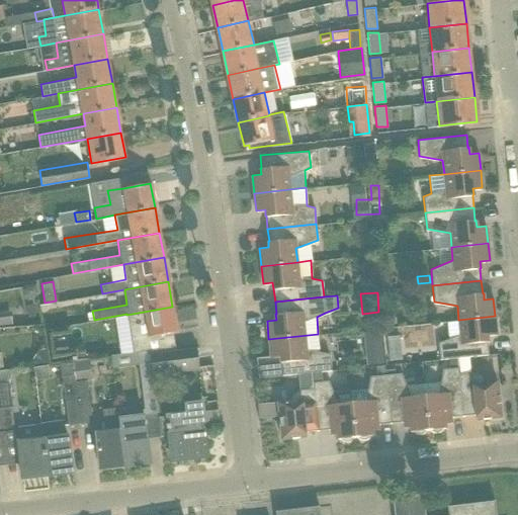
[(177,331),(172,307),(126,315),(134,352),(136,352),(136,354),(151,352),(176,349),(173,332),(177,331)]
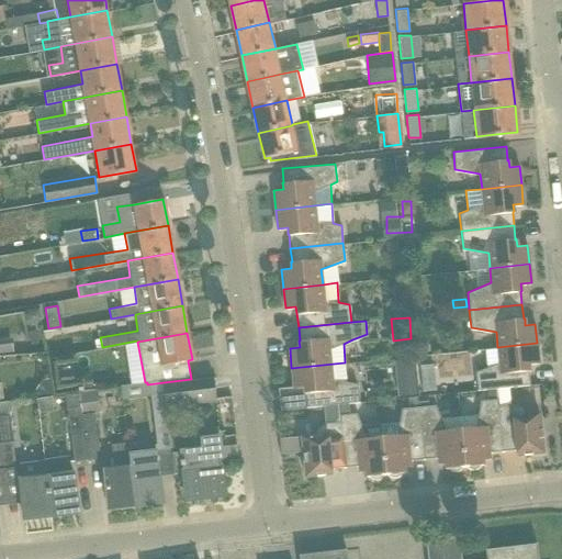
[(10,336),(0,337),(0,354),(12,351),(10,336)]
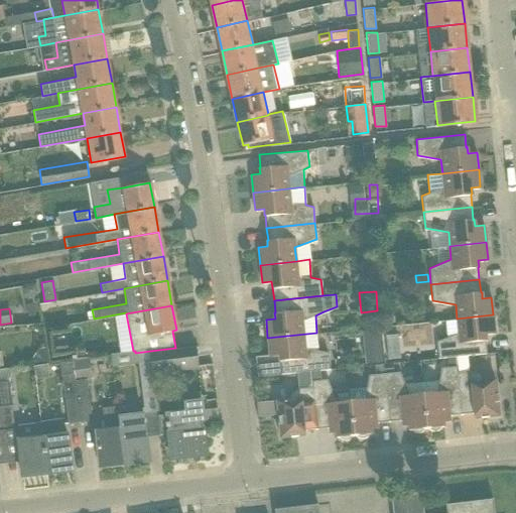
[(438,357),(447,356),(457,355),(468,354),(487,352),(485,340),(486,340),(486,333),(495,332),(493,314),(457,318),(459,332),(436,341),(438,357)]
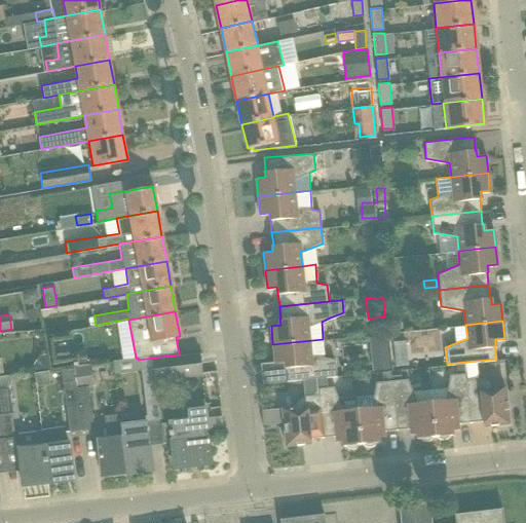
[(372,366),(390,367),(391,335),(373,335),(372,366)]
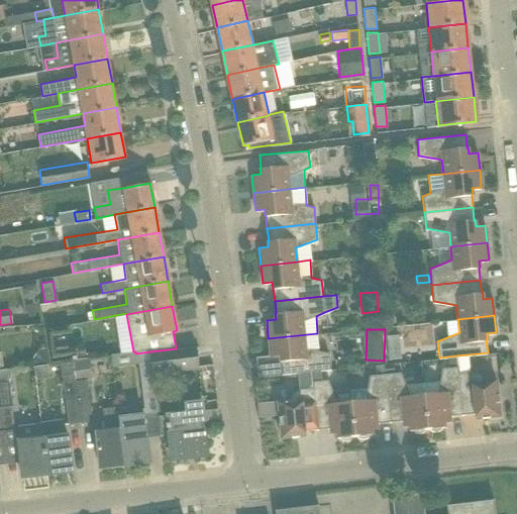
[(301,372),(302,388),(312,387),(311,381),(320,380),(320,370),(330,369),(328,352),(319,350),(317,333),(268,338),(270,355),(279,354),(280,361),(282,374),(301,372)]
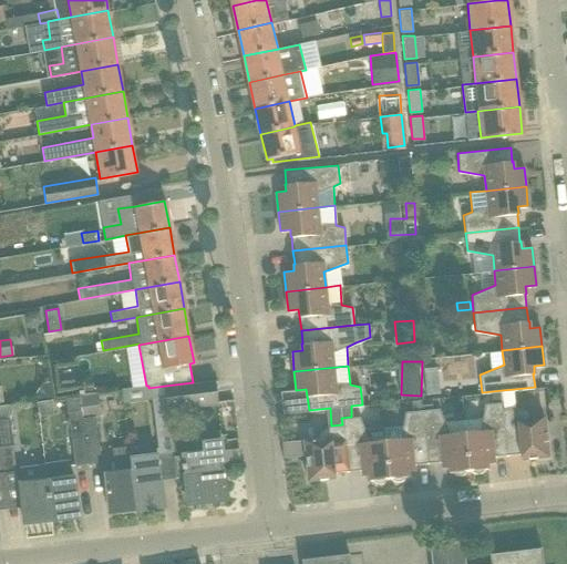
[(43,381),(35,392),(37,400),(53,398),(51,380),(43,381)]
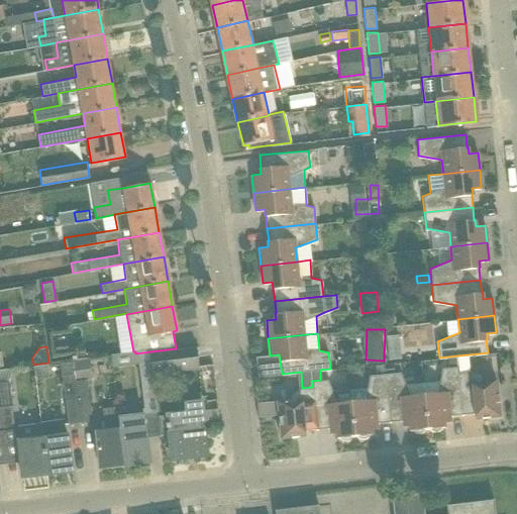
[(198,368),(196,346),(176,348),(150,351),(153,373),(198,368)]
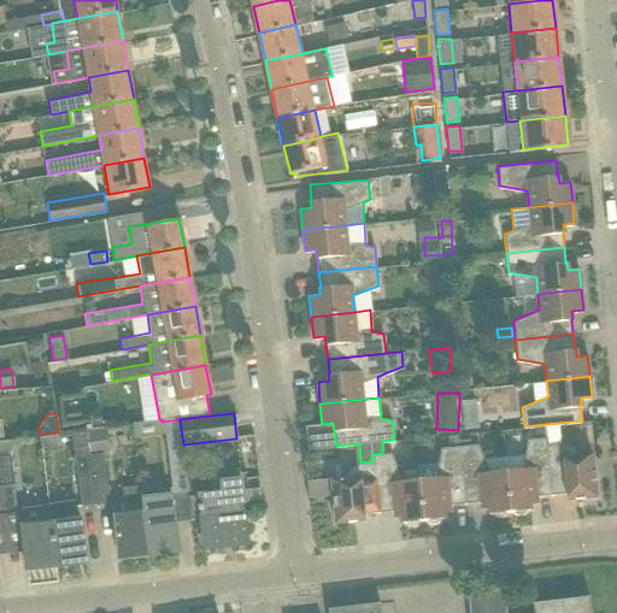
[(189,497),(183,444),(180,419),(162,422),(163,432),(165,432),(172,485),(169,485),(170,491),(170,493),(171,493),(186,491),(187,497),(189,497)]
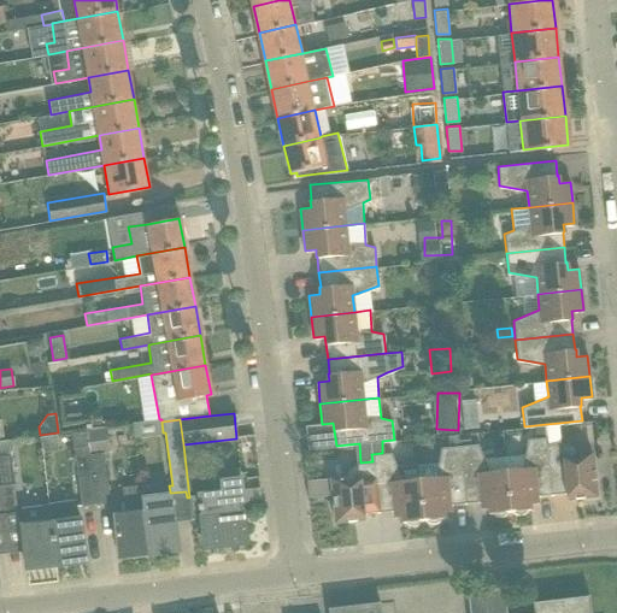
[(547,443),(552,494),(566,493),(568,497),(597,495),(592,452),(577,453),(577,452),(576,451),(576,448),(575,447),(574,446),(571,444),(570,443),(566,442),(564,441),(560,442),(559,423),(546,424),(547,443)]
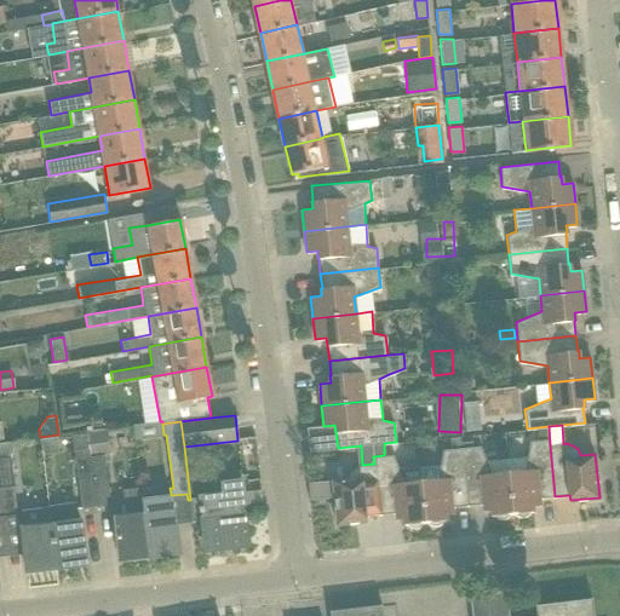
[(527,455),(506,456),(512,513),(533,511),(533,505),(540,504),(539,498),(555,496),(550,445),(549,426),(538,427),(539,439),(529,441),(527,455)]
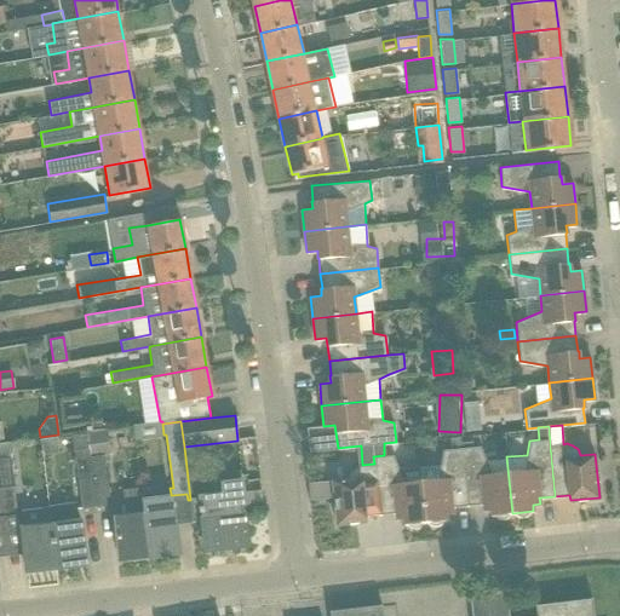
[(96,506),(90,455),(89,447),(87,447),(86,432),(70,435),(73,449),(74,449),(80,507),(96,506)]
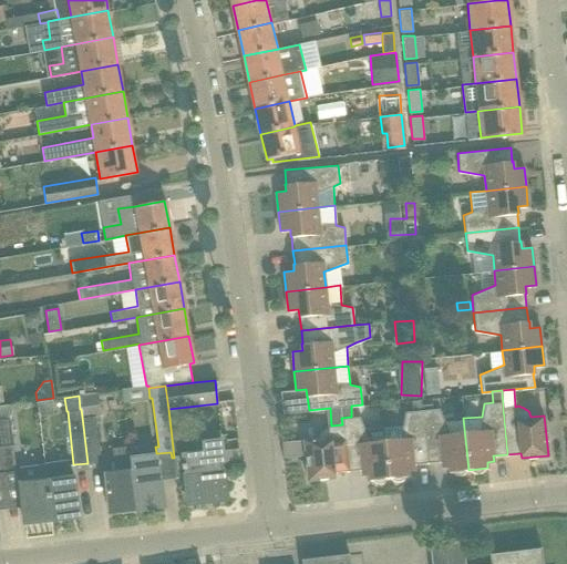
[(432,399),(421,400),(422,409),(432,408),(432,399)]
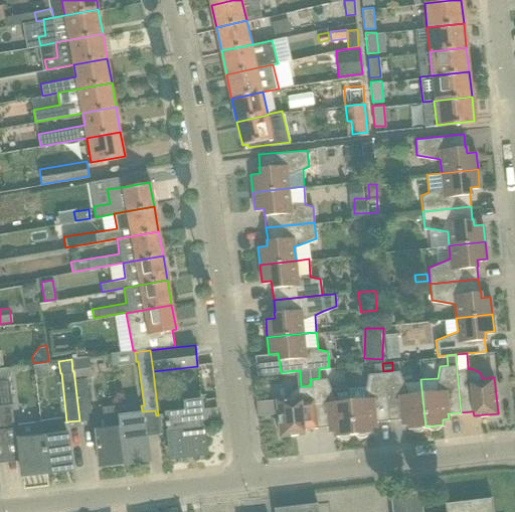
[(382,363),(373,364),(374,372),(383,371),(382,363)]
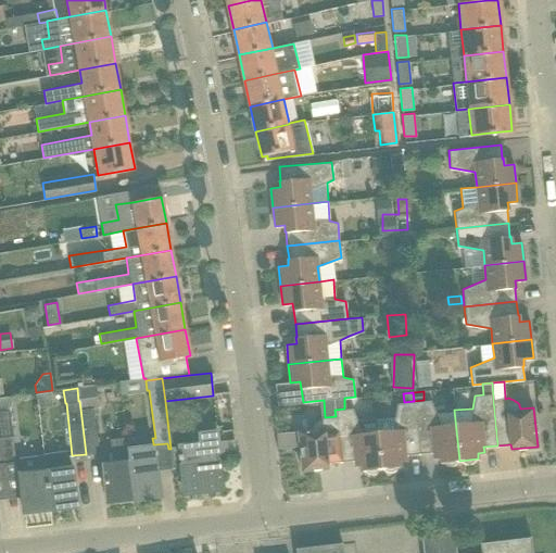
[(4,397),(0,396),(0,431),(3,460),(15,459),(12,435),(8,409),(5,409),(4,397)]
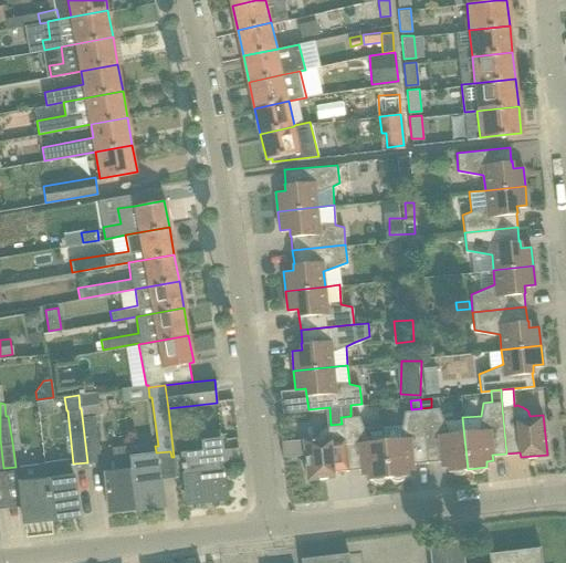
[(431,407),(421,408),(427,461),(440,460),(441,466),(448,466),(449,470),(468,469),(462,417),(443,419),(439,407),(431,407)]
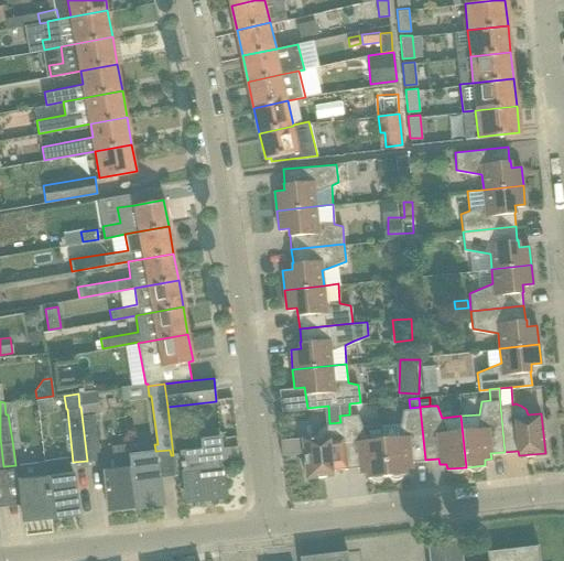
[(398,437),(383,438),(387,475),(405,473),(405,467),(412,467),(412,462),(425,460),(420,407),(410,408),(402,409),(398,437)]
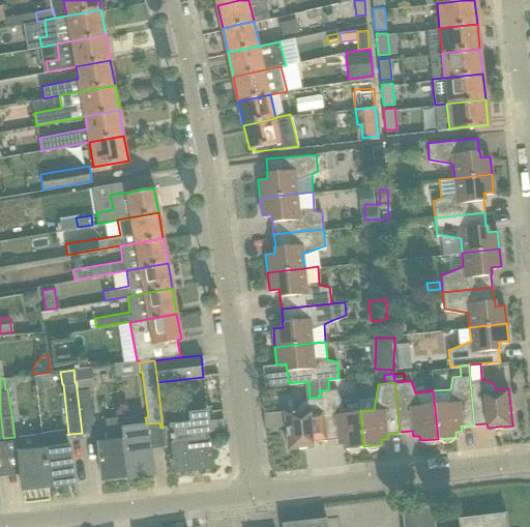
[(319,390),(320,397),(321,397),(325,440),(337,438),(339,443),(345,443),(346,448),(363,446),(360,411),(346,413),(336,388),(328,389),(319,390)]
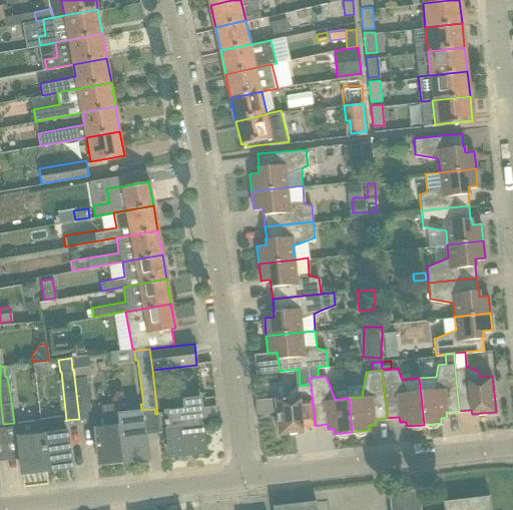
[(85,377),(74,377),(79,419),(90,417),(85,377)]
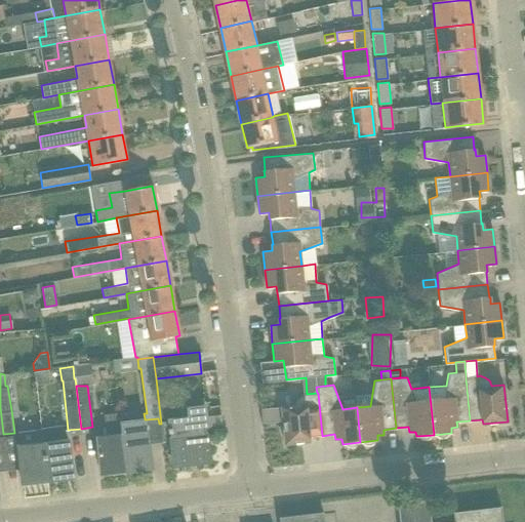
[(318,393),(317,393),(307,394),(304,394),(301,394),(300,395),(299,395),(297,397),(295,399),(294,401),(293,403),(293,404),(293,406),(281,407),(285,444),(310,442),(309,437),(322,436),(318,393)]
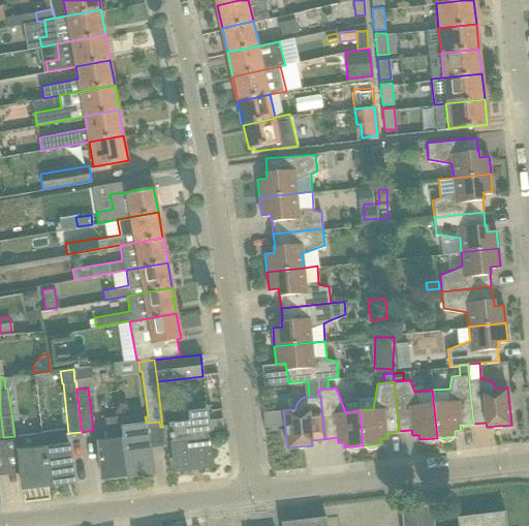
[(169,426),(162,427),(160,427),(162,444),(170,443),(174,470),(212,465),(209,438),(208,438),(207,430),(209,430),(208,429),(207,419),(206,410),(187,412),(189,422),(169,424),(169,426)]
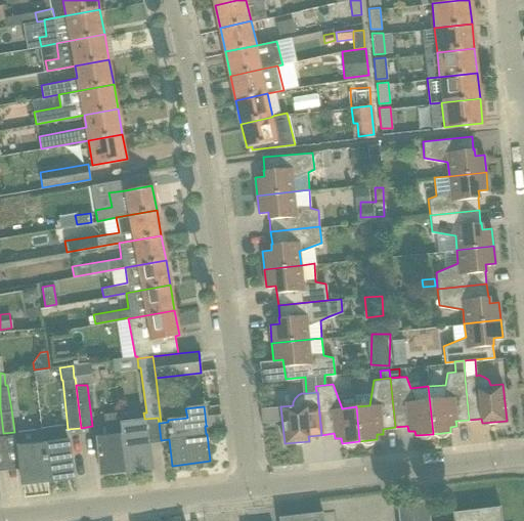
[(151,468),(146,429),(145,419),(144,419),(144,418),(136,419),(135,413),(134,411),(133,410),(131,410),(126,410),(119,411),(126,468),(125,468),(126,471),(127,471),(126,465),(136,463),(136,467),(149,465),(150,468),(151,468)]
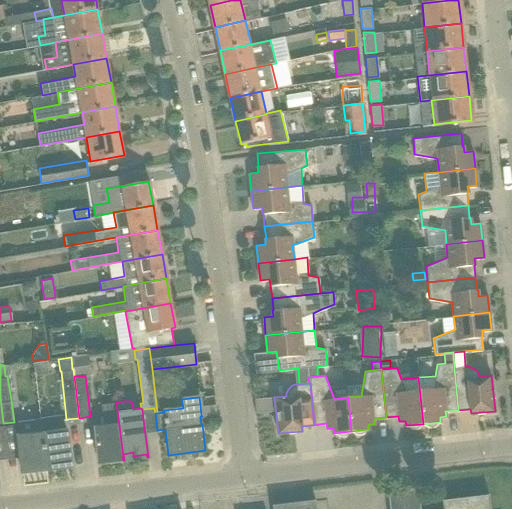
[(123,457),(116,402),(100,404),(102,424),(94,425),(97,443),(99,463),(100,463),(99,456),(109,455),(110,459),(122,457),(123,457)]
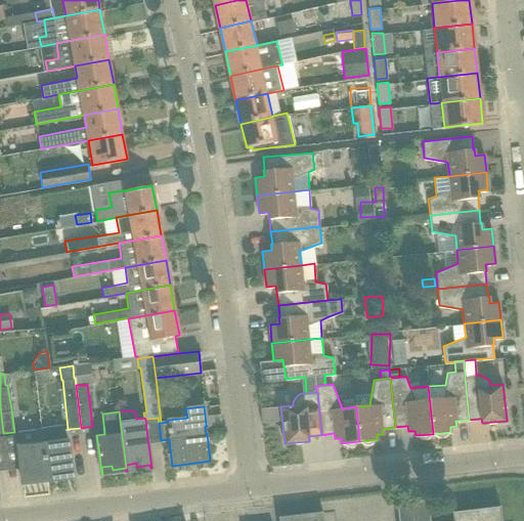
[(220,414),(205,415),(206,425),(221,423),(220,414)]
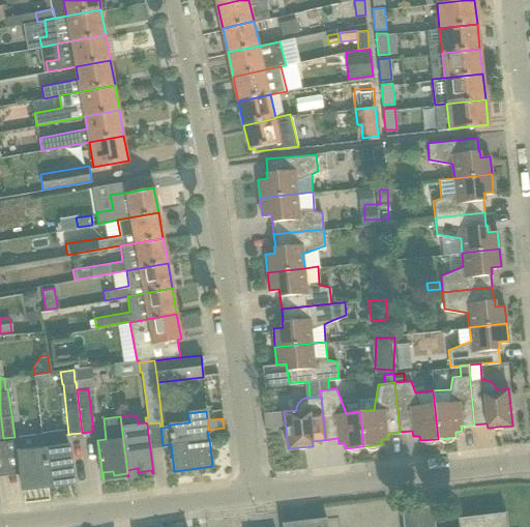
[(70,463),(68,443),(66,443),(64,429),(40,432),(40,433),(41,441),(42,441),(48,484),(47,484),(48,487),(49,486),(48,479),(58,478),(58,481),(71,480),(72,484),(74,484),(70,463)]
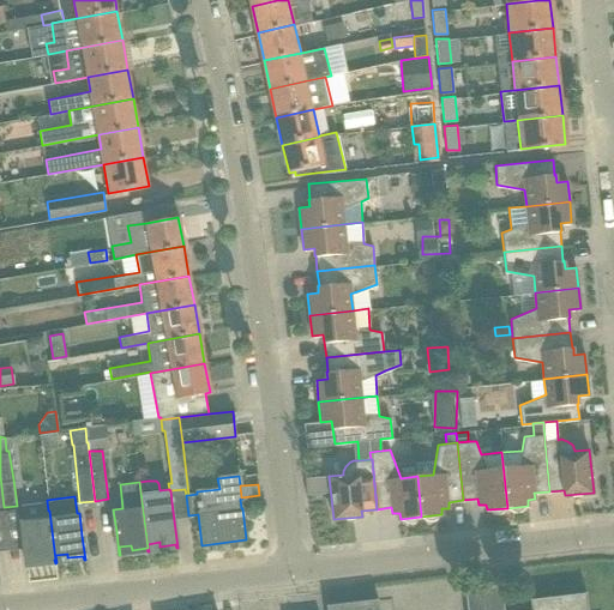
[(55,560),(49,511),(48,511),(47,501),(40,501),(41,512),(42,519),(20,521),(23,543),(26,566),(28,566),(26,559),(38,557),(38,561),(54,560),(55,560)]
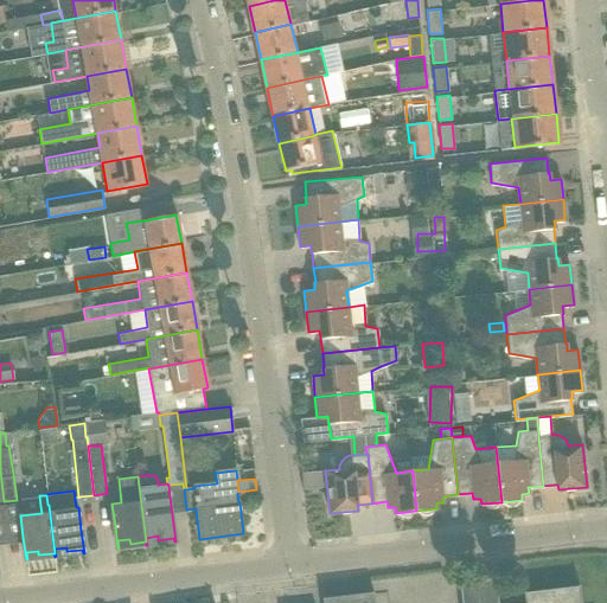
[(325,597),(325,602),(581,602),(580,584),(577,584),(577,585),(525,591),(524,591),(525,602),(524,602),(496,602),(493,577),(462,581),(464,602),(372,602),(371,591),(325,597)]
